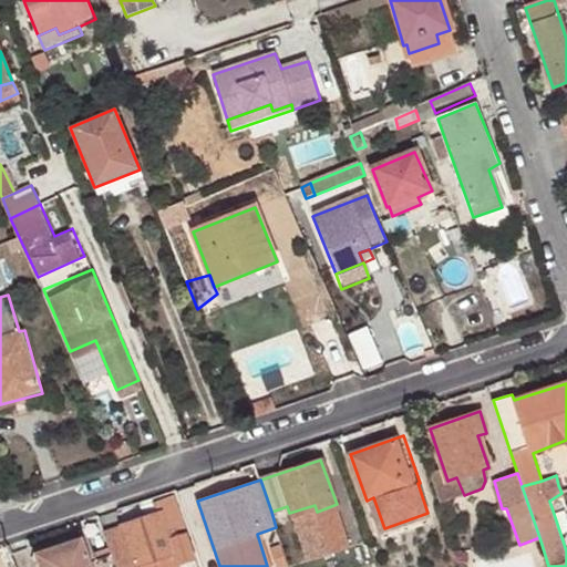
[(176,506),(119,526),(132,566),(176,566),(195,560),(176,506)]
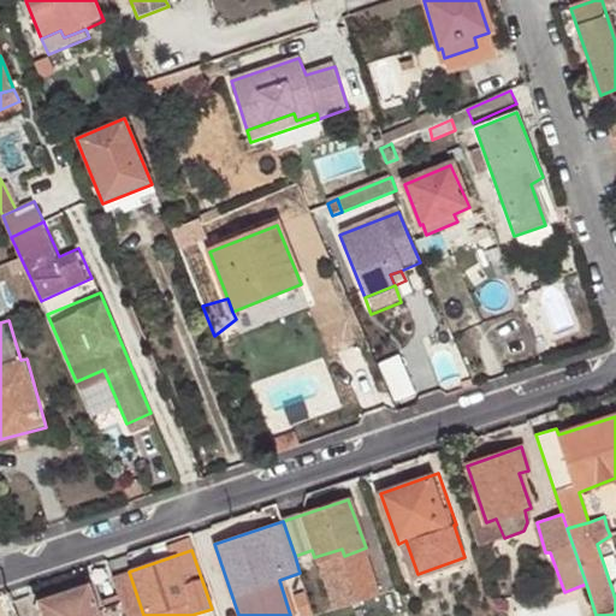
[(298,615),(312,615),(314,615),(306,591),(292,596),(298,615)]
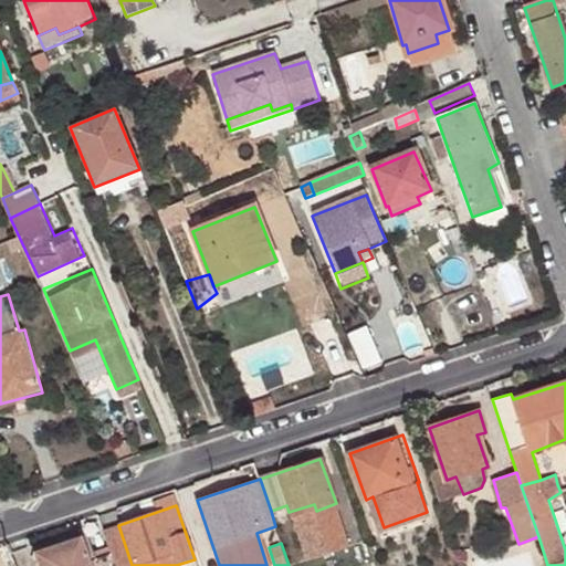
[(114,565),(108,546),(87,554),(83,545),(69,551),(66,544),(37,555),(40,565),(114,565)]
